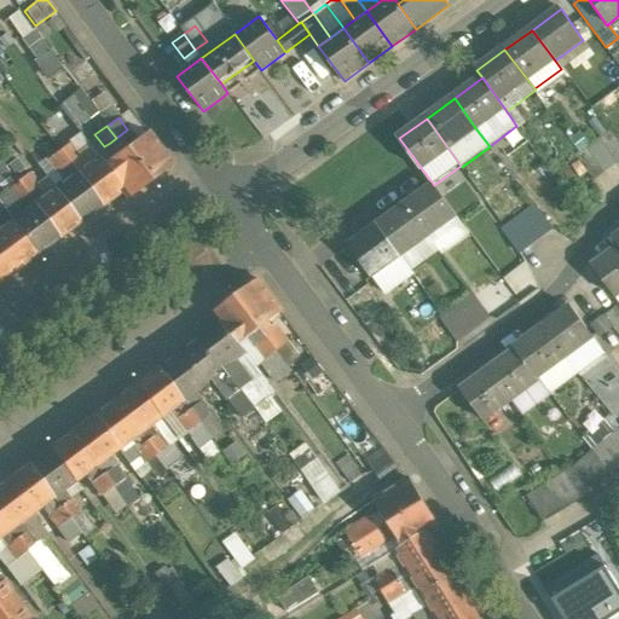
[(146,132),(123,149),(149,181),(171,165),(146,132)]
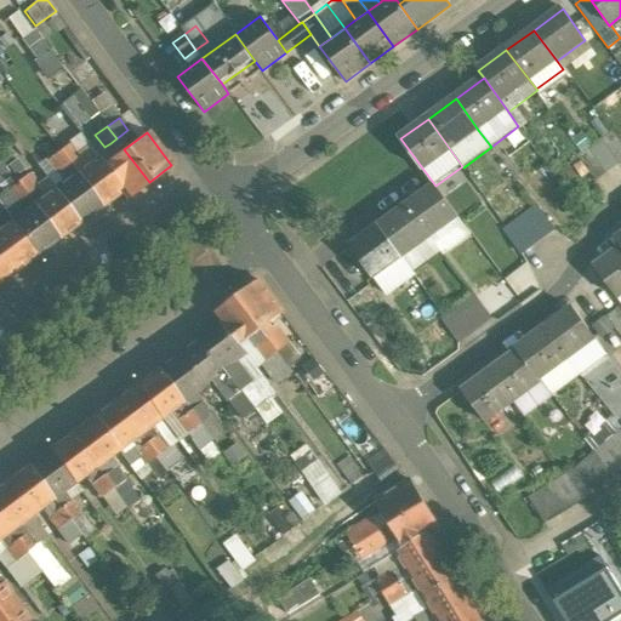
[(620,163),(620,146),(611,134),(600,141),(619,165),(620,163)]
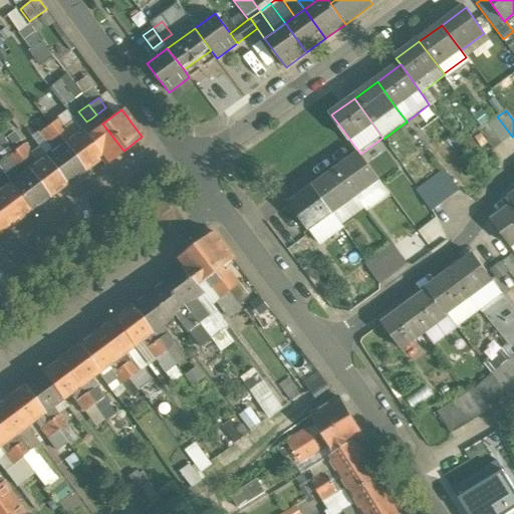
[(512,137),(497,116),(489,122),(503,143),(512,137)]
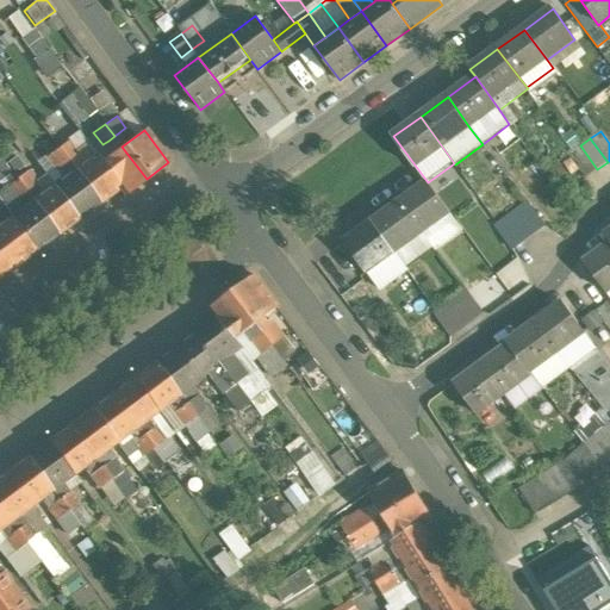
[(69,139),(58,148),(67,160),(73,156),(79,151),(69,139)]
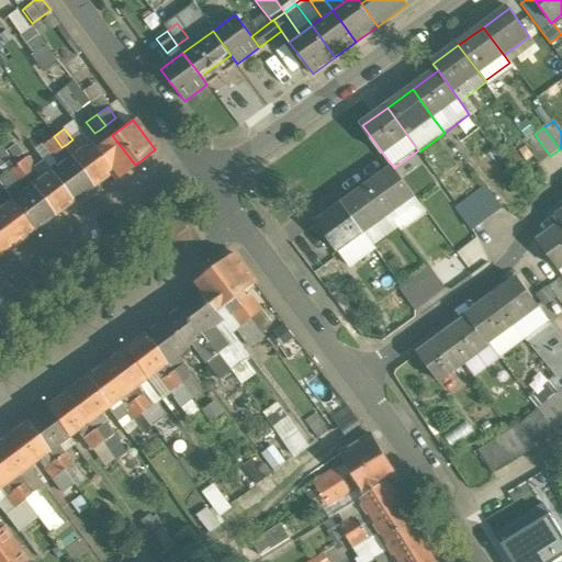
[(535,134),(525,142),(540,164),(550,156),(535,134)]
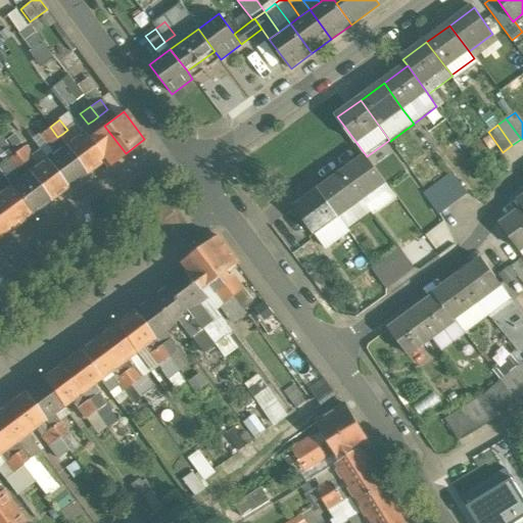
[(104,126),(86,139),(101,159),(107,167),(126,153),(104,126)]
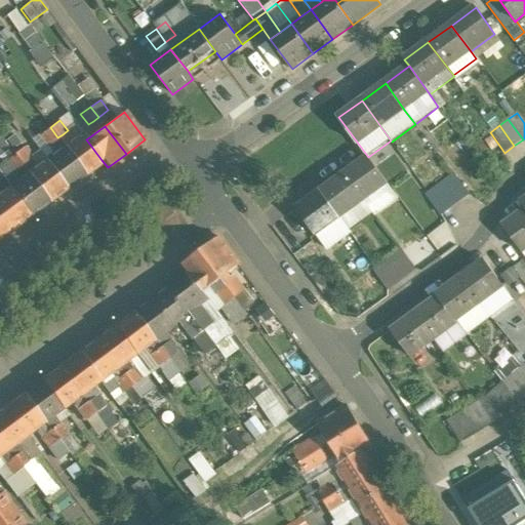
[(50,127),(40,134),(48,145),(53,140),(57,137),(50,127)]
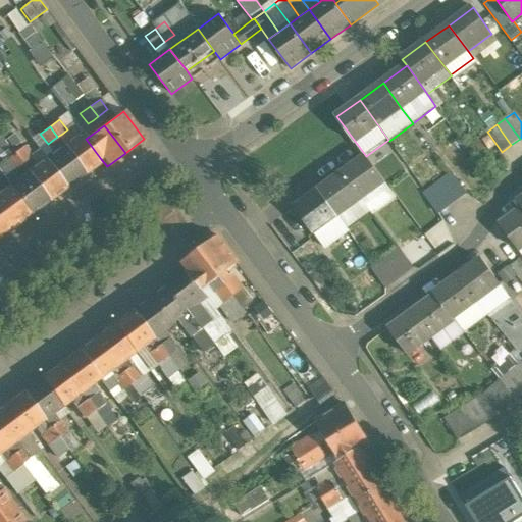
[(86,139),(82,133),(63,146),(84,172),(101,159),(86,139)]
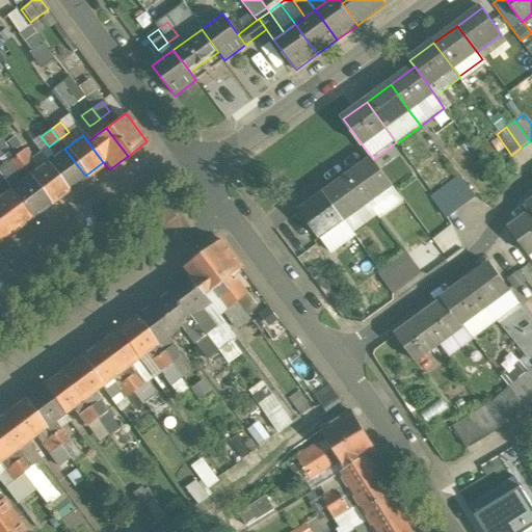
[(0,139),(0,155),(5,161),(15,152),(2,138),(0,139)]
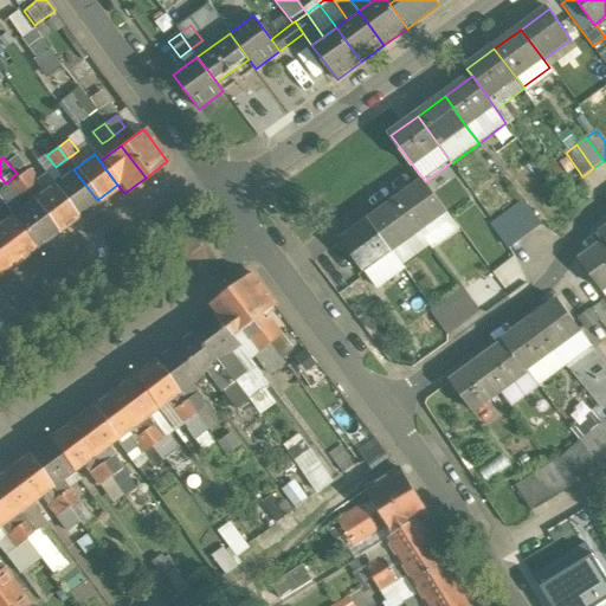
[(27,169),(15,178),(25,191),(30,186),(36,181),(27,169)]
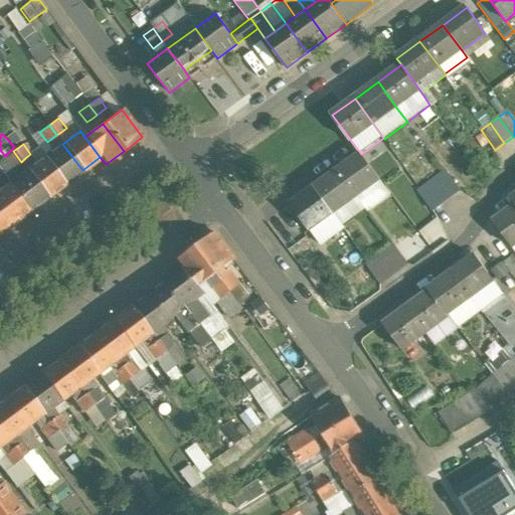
[(62,144),(44,157),(64,183),(82,170),(62,144)]
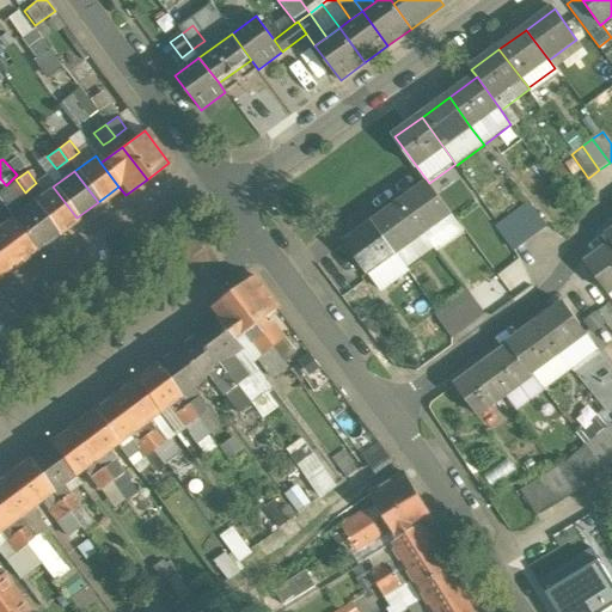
[(16,179),(4,189),(13,201),(19,196),(25,193),(16,179)]
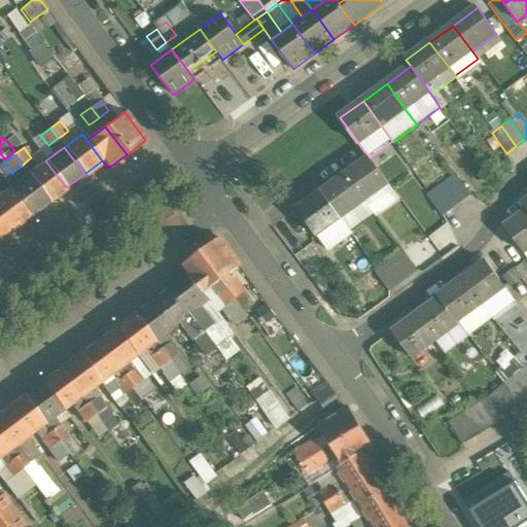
[(370,157),(346,175),(364,202),(388,184),(370,157)]
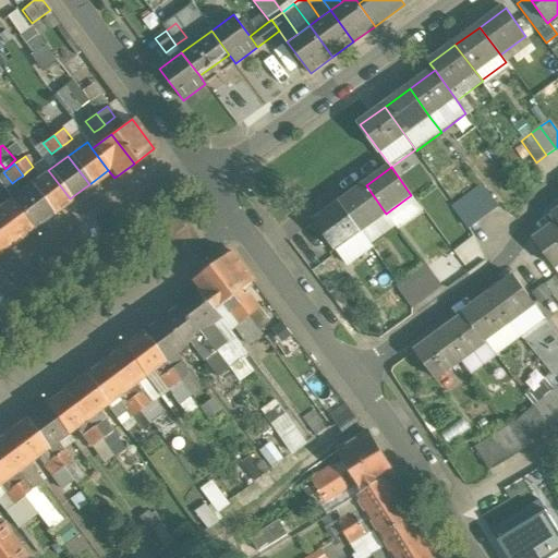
[(70,198),(48,170),(29,184),(50,214),(70,198)]
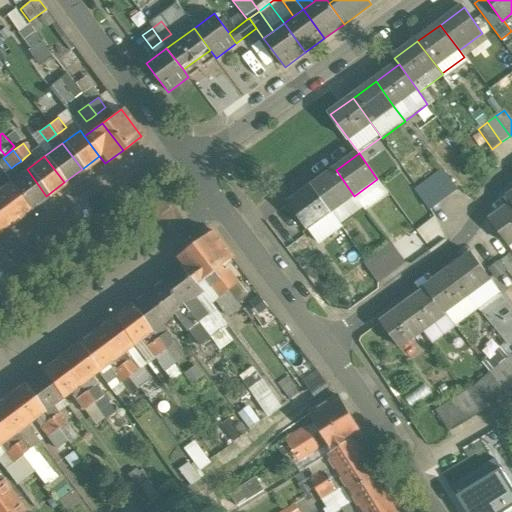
[(27,169),(10,182),(29,208),(46,196),(27,169)]
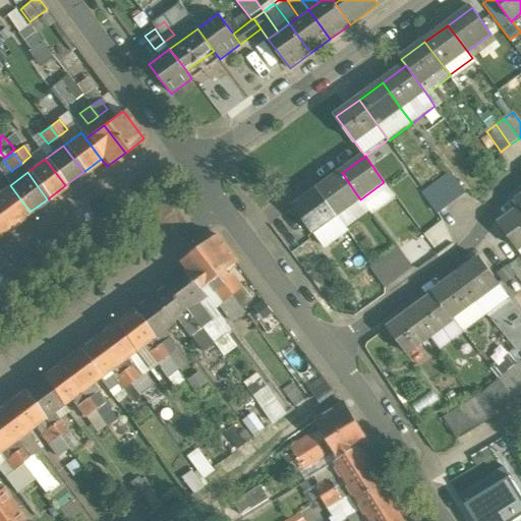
[(464,193),(450,172),(441,179),(455,199),(464,193)]
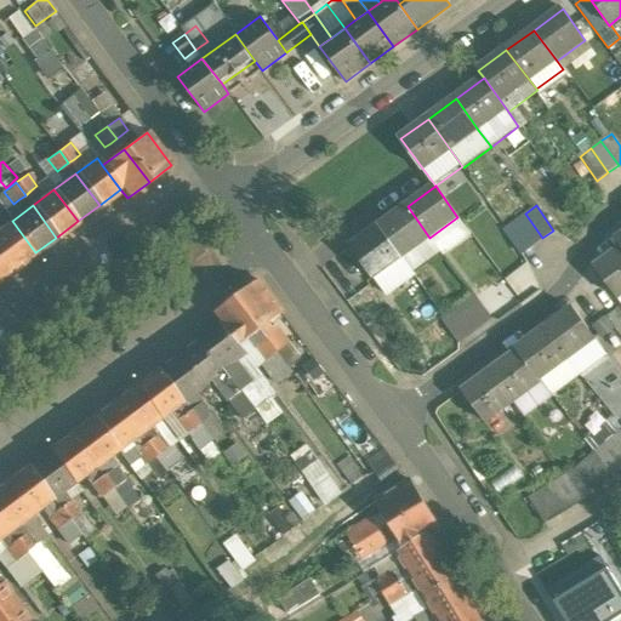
[(408,206),(380,226),(402,257),(429,238),(408,206)]
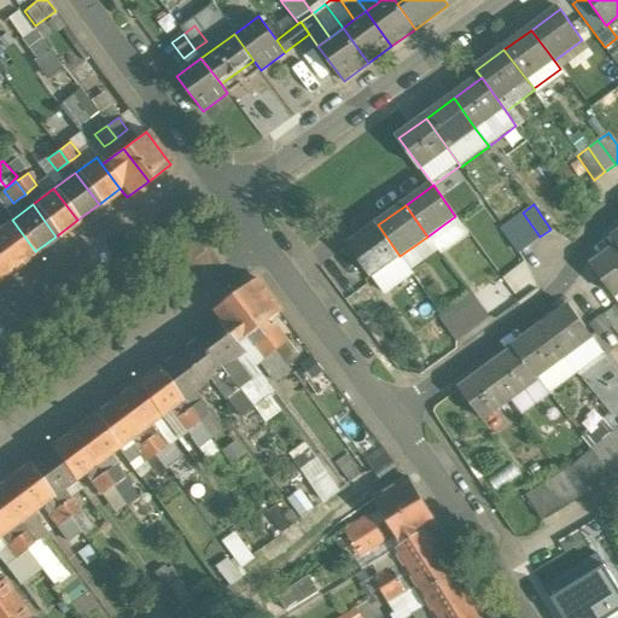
[(540,237),(523,213),(512,221),(529,245),(540,237)]
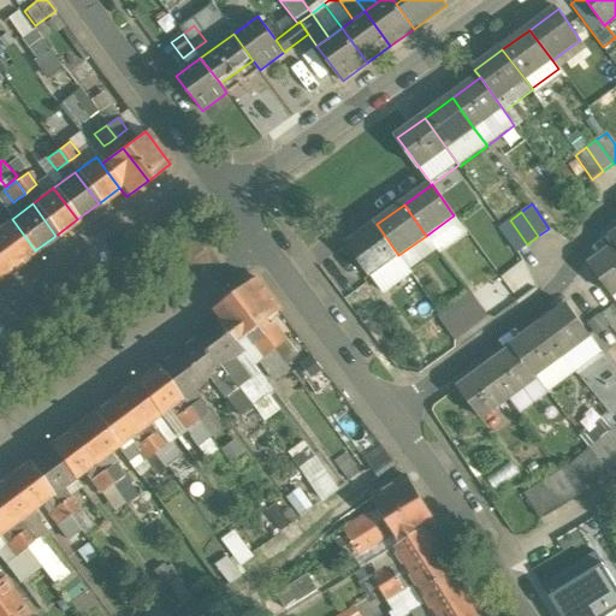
[(35,250),(12,219),(0,226),(0,248),(13,267),(35,250)]
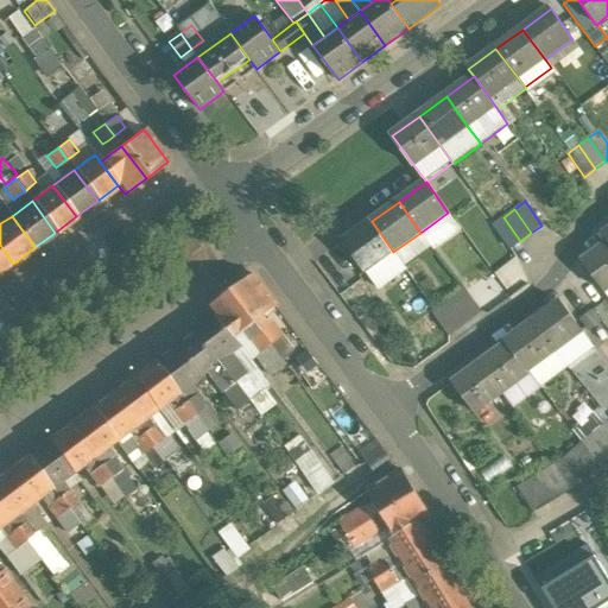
[(520,241),(504,217),(492,225),(510,248),(520,241)]
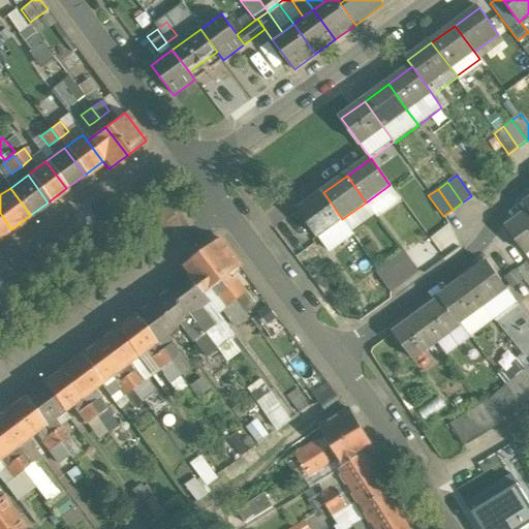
[(323,192),(300,209),(319,236),(342,219),(323,192)]
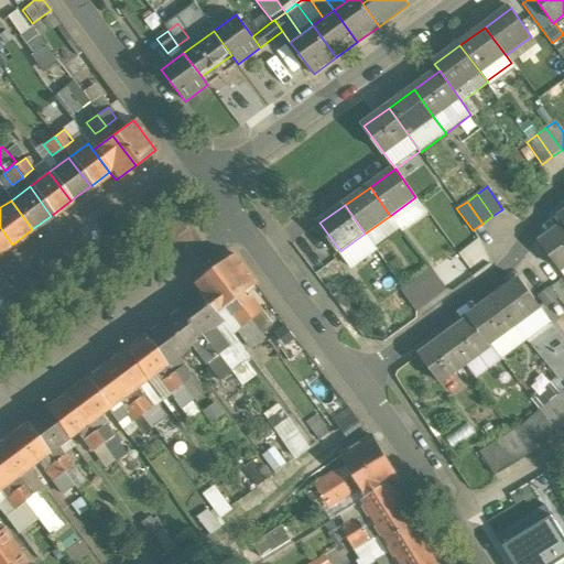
[(563,224),(539,242),(563,277),(563,224)]
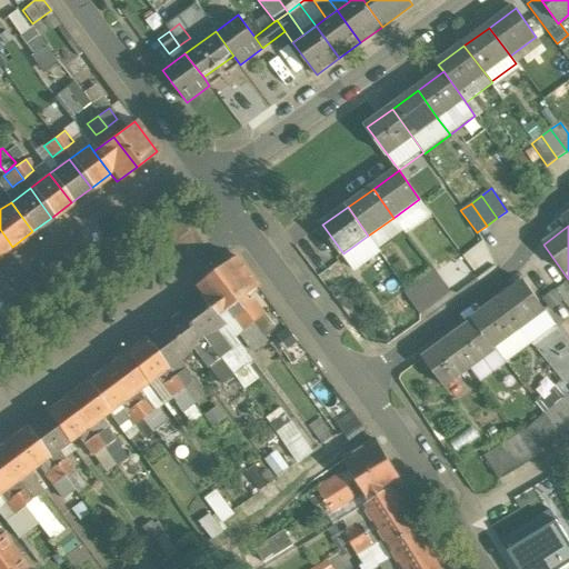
[(0,256),(12,247),(0,229),(0,256)]
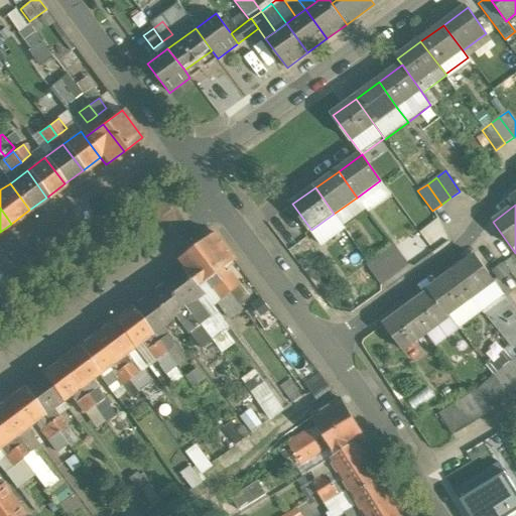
[(235,260),(214,233),(196,247),(217,274),(235,260)]
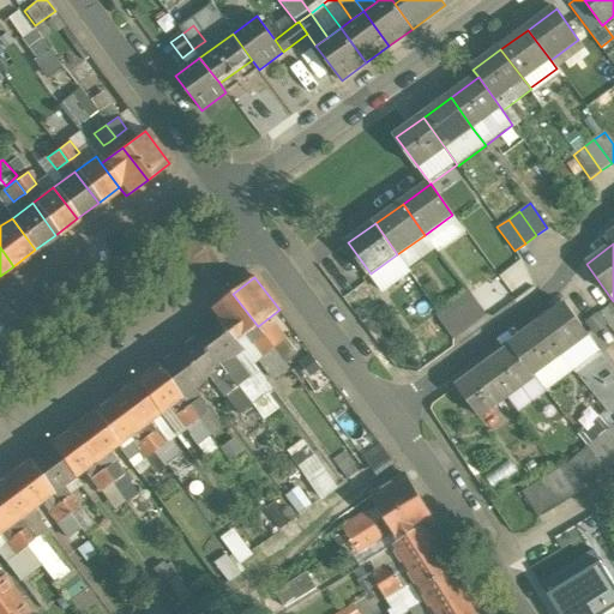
[(486,313),(469,289),(457,298),(474,321),(486,313)]
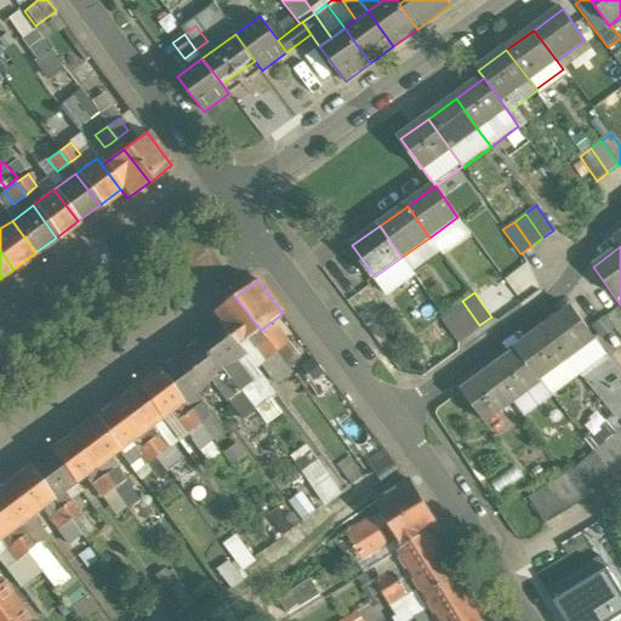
[(235,297),(214,313),(220,322),(239,346),(261,330),(235,297)]
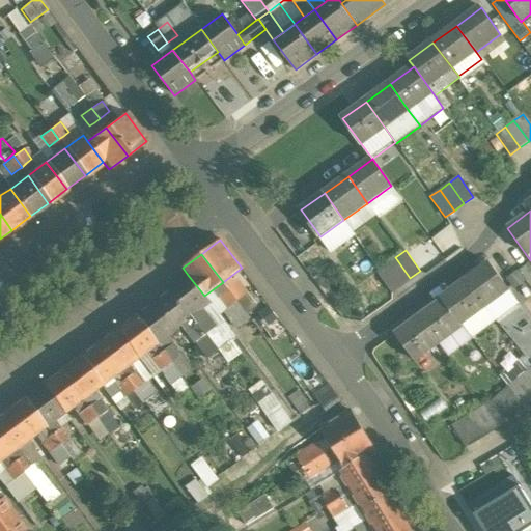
[(410,278),(395,257),(386,264),(401,285),(410,278)]
